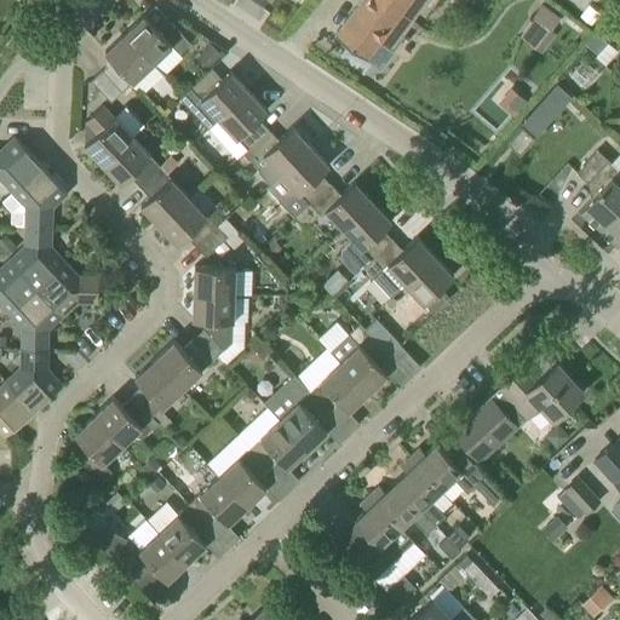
[(361,0),(336,34),(348,42),(367,58),(380,41),(390,49),(412,19),(385,0),(361,0)]
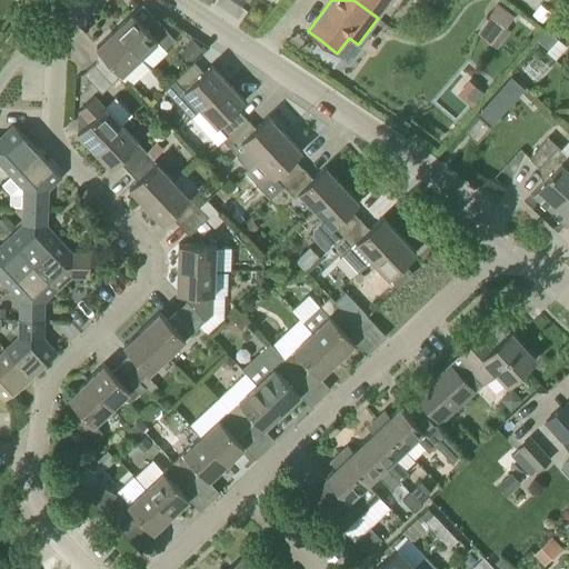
[(353,0),(378,18),(390,0),(353,0)]
